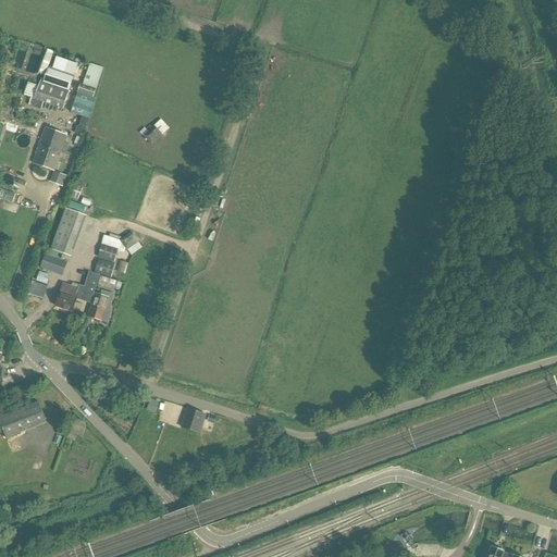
[(87,75),(100,79),(103,69),(90,64),(87,75)]
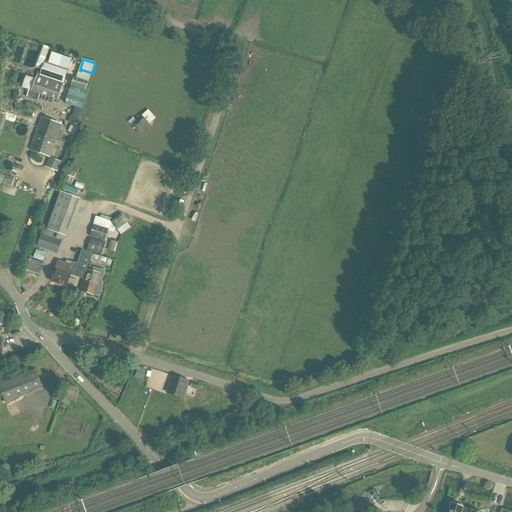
[(36,76),(31,91),(58,100),(63,85),(36,76)]
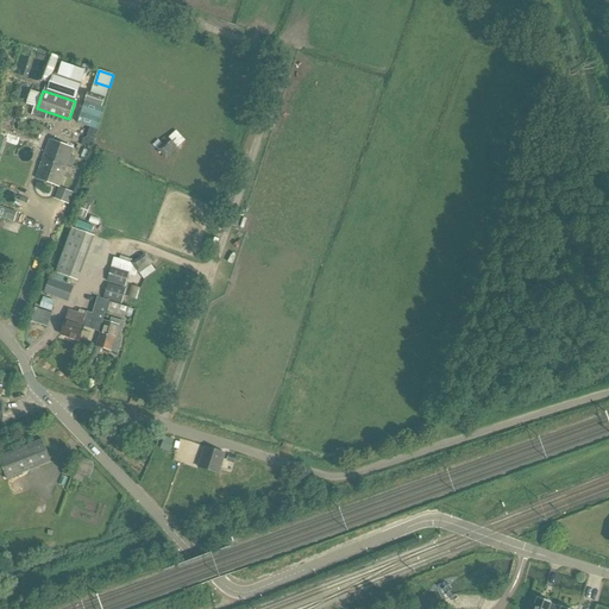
[(95,140),(99,131),(98,131),(105,108),(102,108),(106,99),(90,94),(88,93),(87,96),(77,124),(89,129),(87,138),(83,139),(82,144),(85,148),(89,149),(93,146),(95,140)]
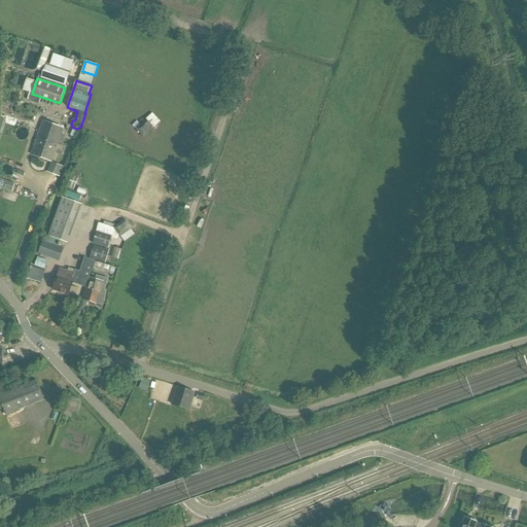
[(31,154),(51,162),(58,144),(62,146),(65,137),(61,135),(64,129),(43,121),(31,154)]
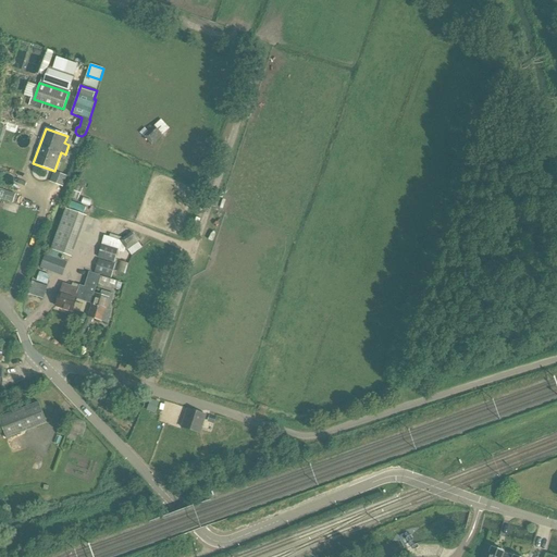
[(60,186),(62,187),(66,176),(54,171),(50,182),(60,186)]
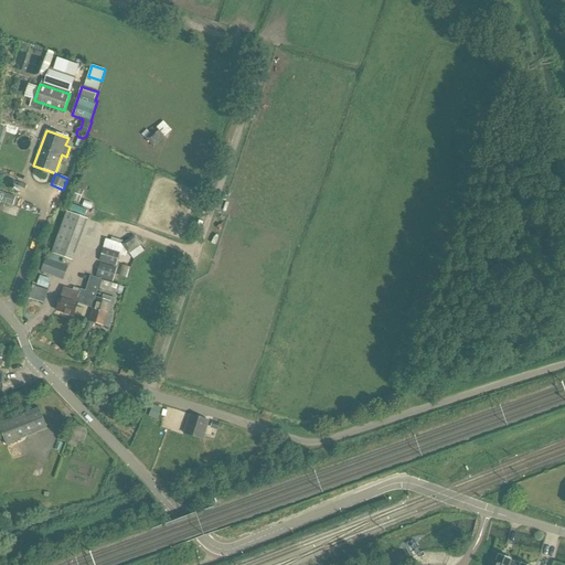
[(8,194),(4,204),(13,206),(17,198),(8,194)]
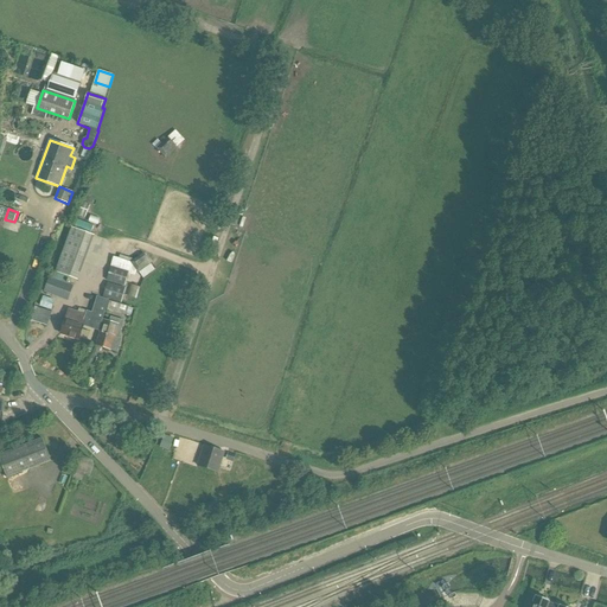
[(94,227),(77,219),(74,228),(90,234),(94,227)]
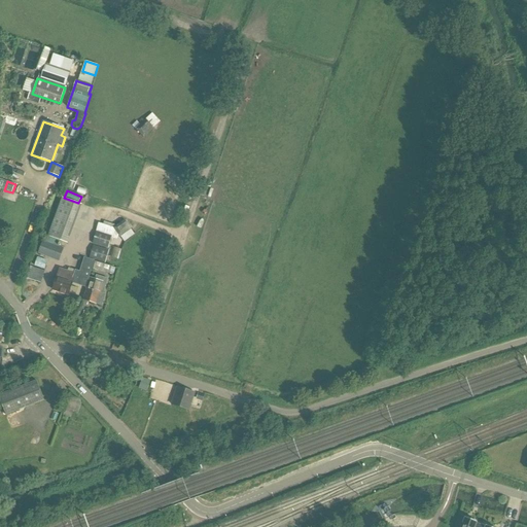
[(131,230),(125,220),(113,227),(119,237),(131,230)]
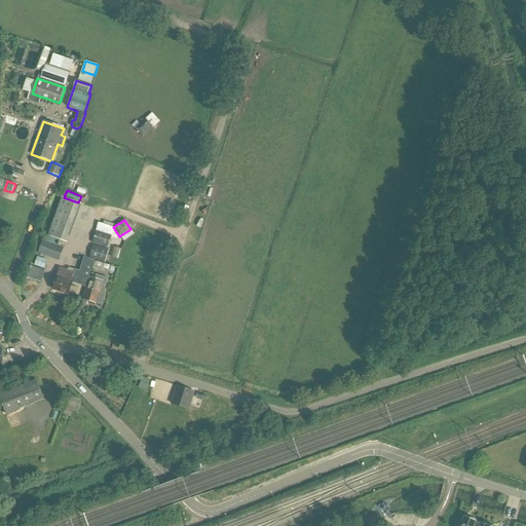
[(92,243),(105,247),(108,248),(111,235),(96,231),(92,243)]
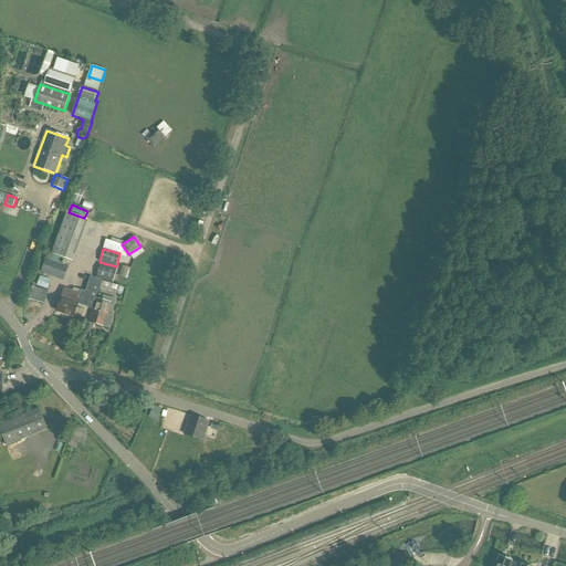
[(46,259),(43,265),(41,272),(63,281),(67,266),(46,259)]
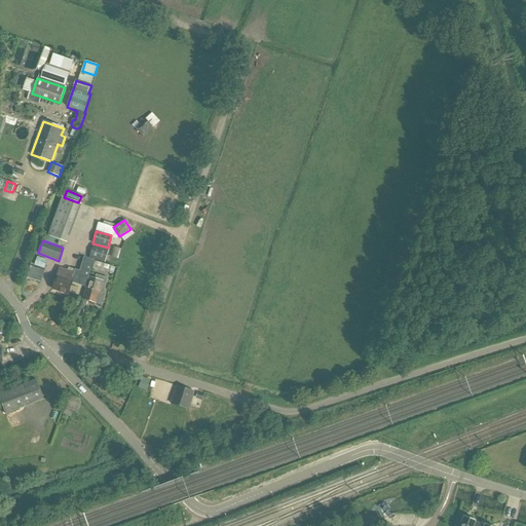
[(92,246),(92,247),(89,258),(105,262),(108,250),(92,246)]
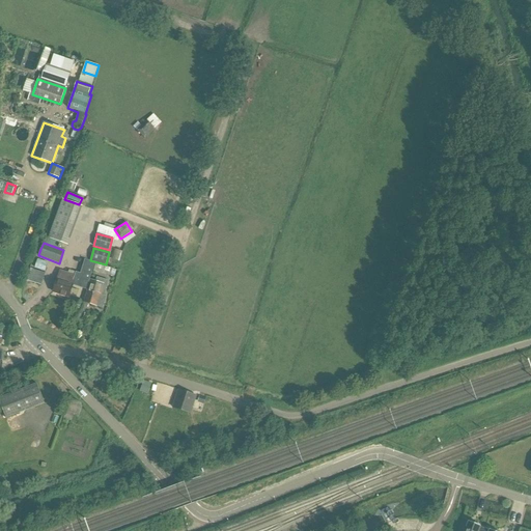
[(48,262),(37,259),(34,269),(45,272),(48,262)]
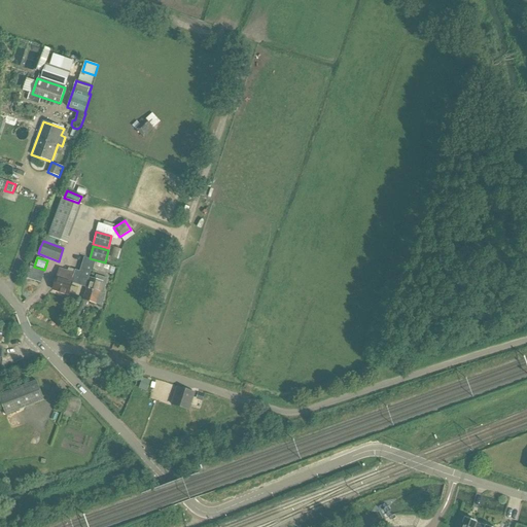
[(53,290),(68,294),(72,283),(85,287),(94,260),(84,258),(80,273),(75,271),(75,274),(61,270),(61,271),(59,271),(53,290)]
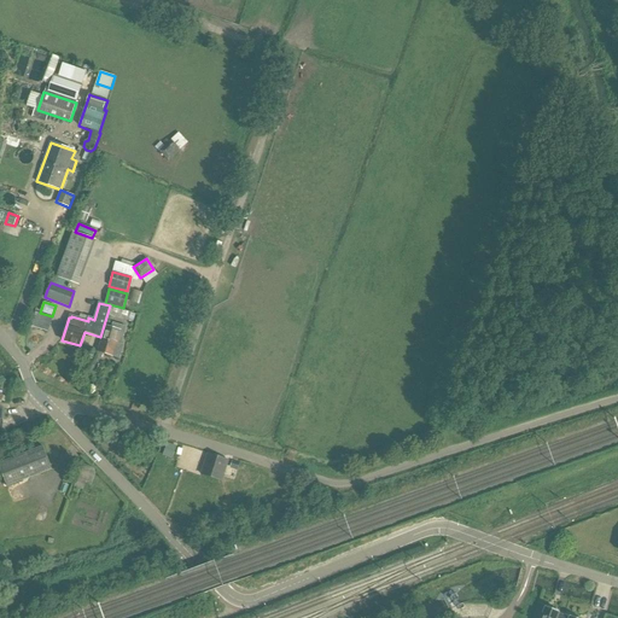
[(133,321),(135,314),(132,313),(112,308),(110,315),(130,321),(130,320),(133,321)]
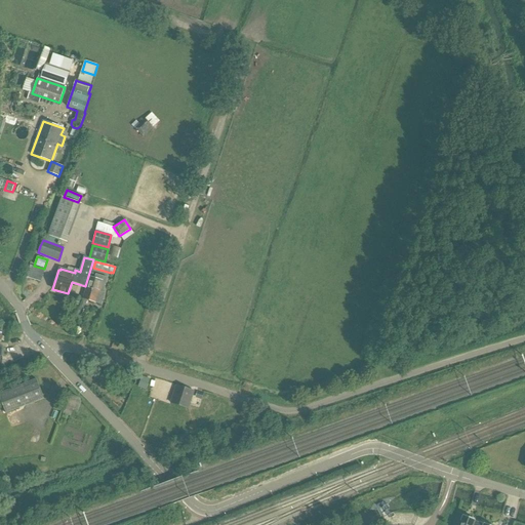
[(27,278),(41,282),(44,271),(30,266),(27,278)]
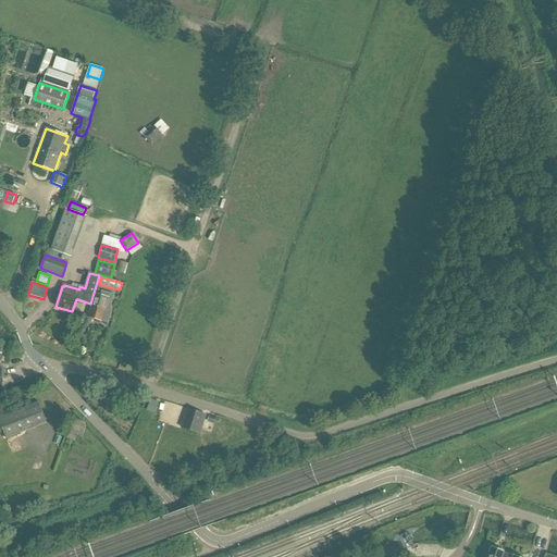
[(95,294),(91,306),(109,311),(113,295),(101,292),(100,296),(95,294)]
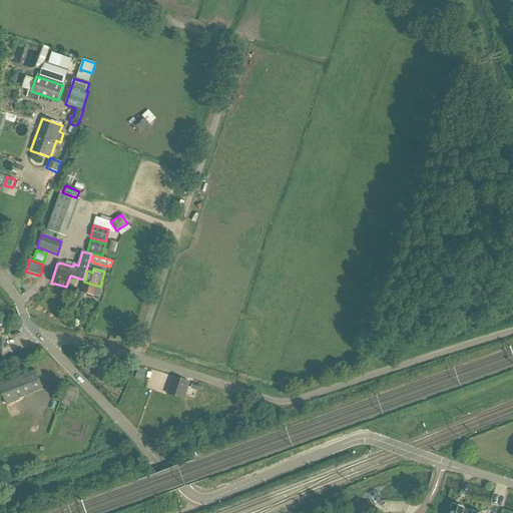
[(100,287),(84,282),(81,292),(99,298),(102,287),(100,287)]
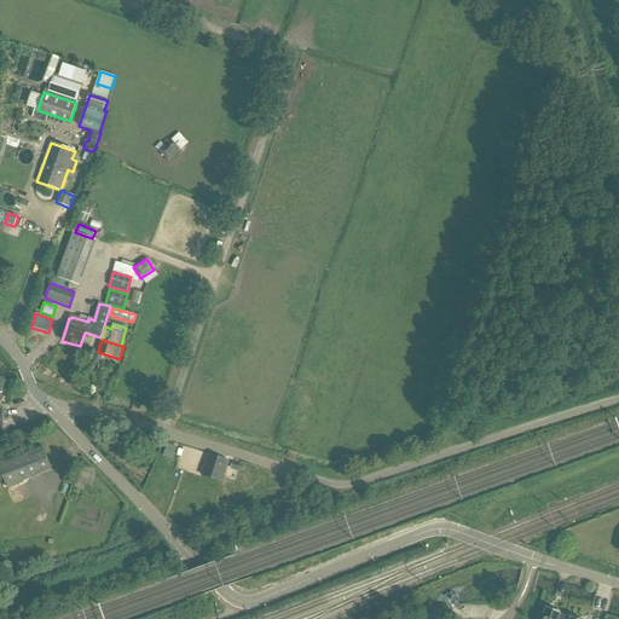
[(0,463),(0,470),(6,487),(52,470),(44,447),(0,463)]
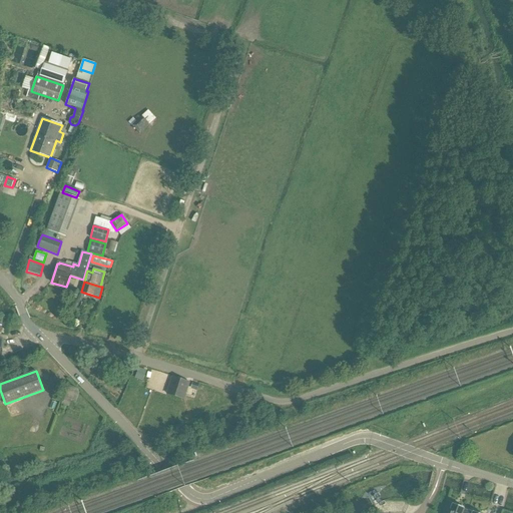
[(97,372),(111,387),(114,377),(108,375),(97,372)]
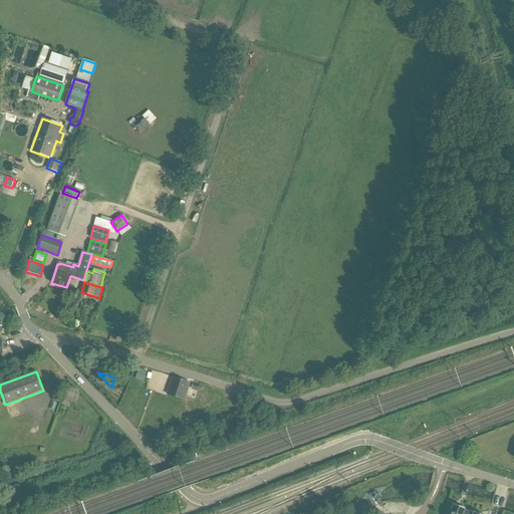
[(173,377),(167,394),(184,400),(189,382),(173,377)]
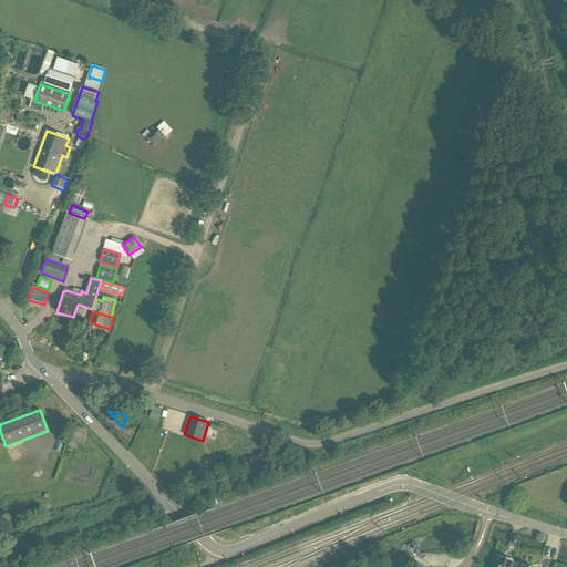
[(516,566),(517,565),(513,564),(513,562),(501,557),(496,566),(516,566)]
